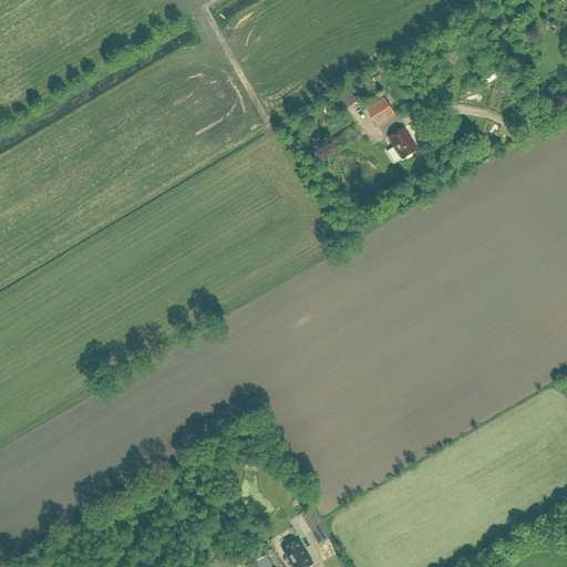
[(378,126),(395,115),(384,96),(367,109),(378,126)]
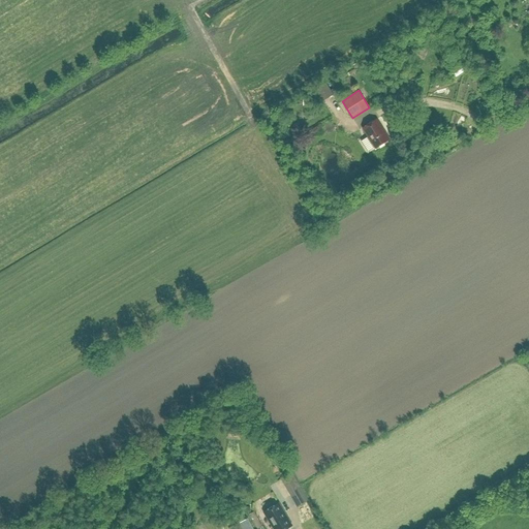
[(376,149),(390,139),(376,119),(363,128),(376,149)]
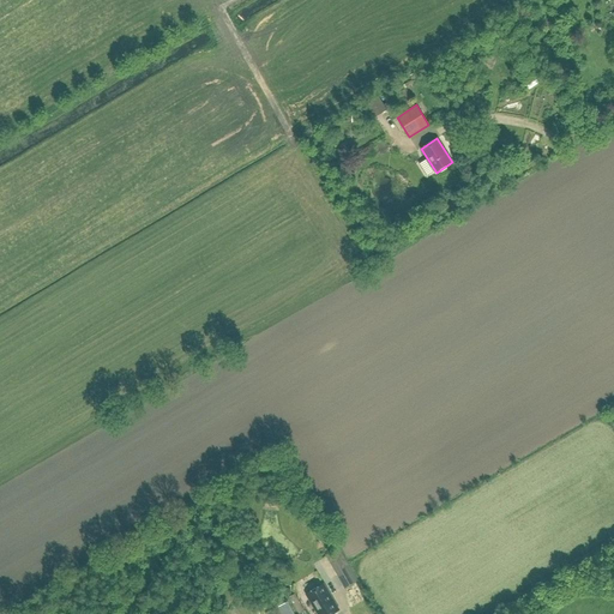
[(327,555),(336,572),(345,588),(356,581),(348,565),(339,549),(327,555)]
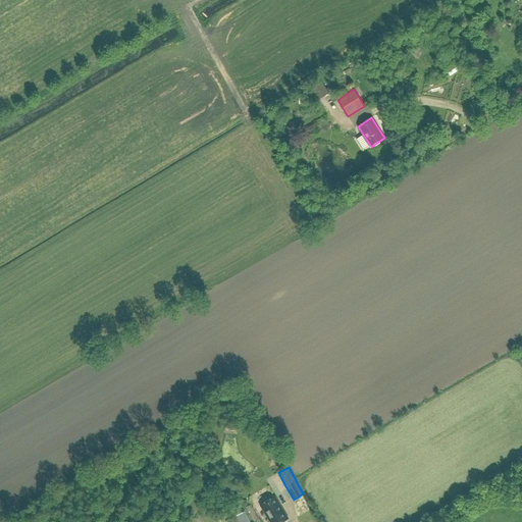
[(269,521),(282,521),(286,520),(283,515),(285,514),(275,497),(260,505),(269,521)]
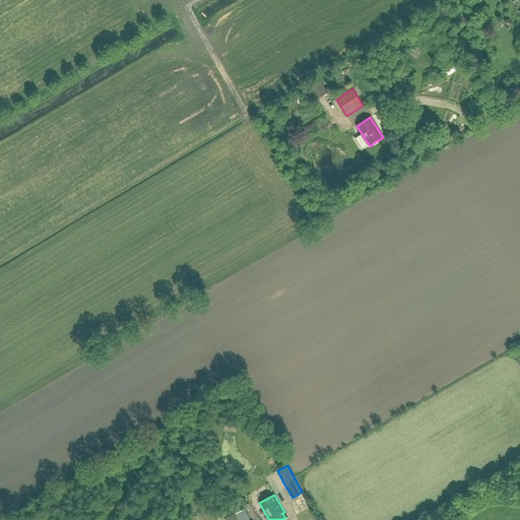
[(259,519),(252,507),(248,510),(253,519),(259,519)]
